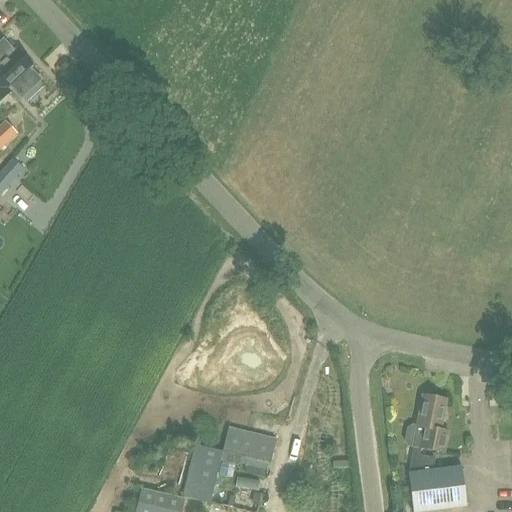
[(0,80),(7,88),(8,88),(10,91),(14,95),(37,74),(30,67),(32,65),(17,49),(15,51),(8,43),(0,50),(0,80)]
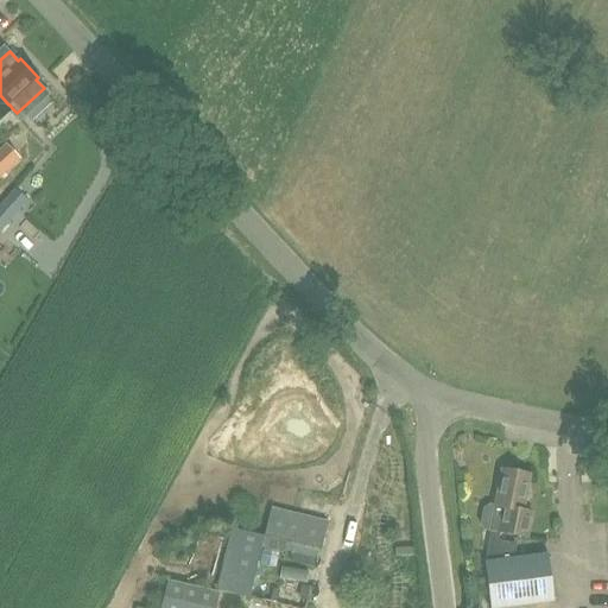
[(0,119),(12,108),(10,105),(8,105),(0,95),(0,119)]
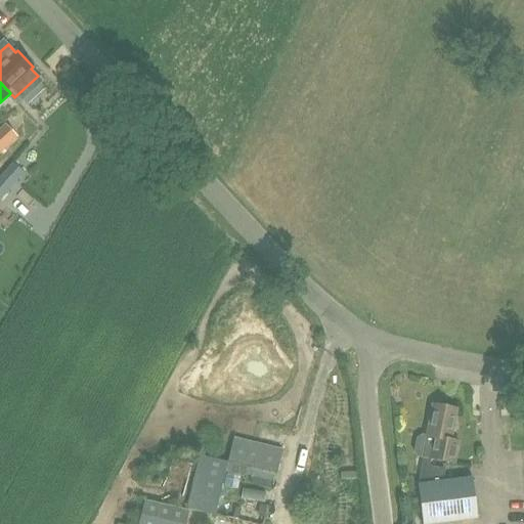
[(0,129),(0,157),(18,139),(4,125),(0,129)]
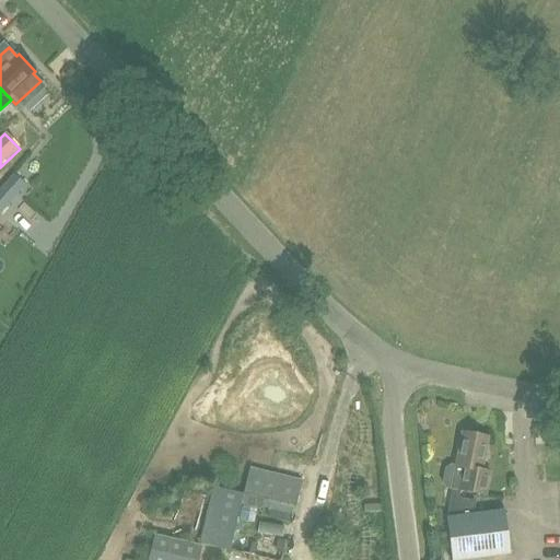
[(0,188),(0,211),(26,183),(14,173),(0,188)]
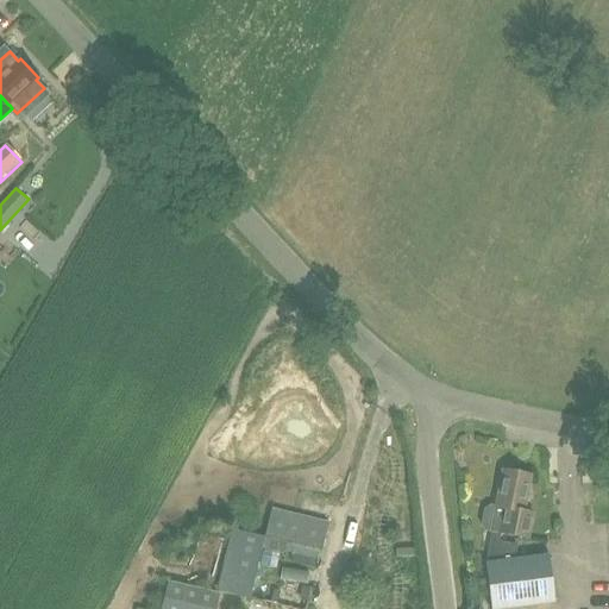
[(491,532),(485,563),(515,559),(519,538),(529,540),(534,514),(525,512),(532,475),(503,469),(496,506),(490,504),(485,508),(482,525),(485,529),(491,532)]
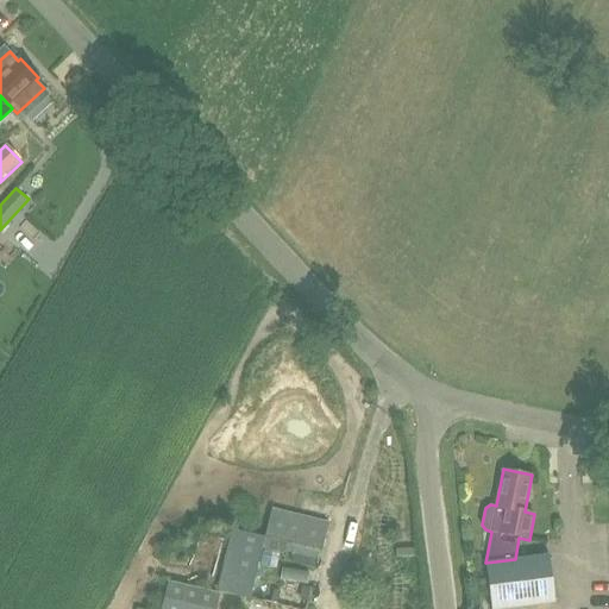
[(271,509),(265,537),(321,550),(328,523),(271,509)]
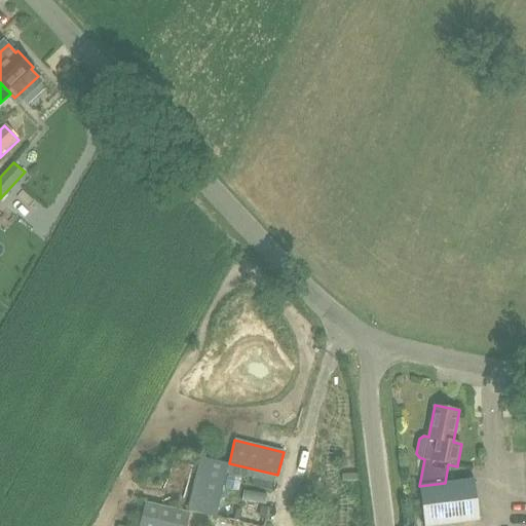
[(187,471),(180,486),(193,492),(200,477),(187,471)]
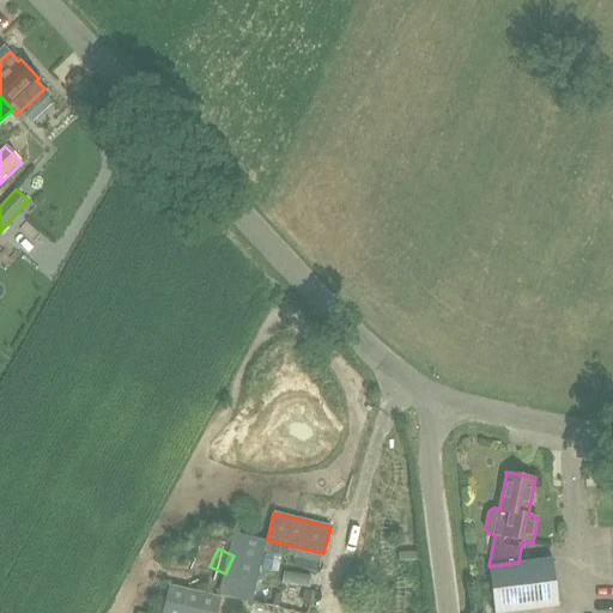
[(552,559),(519,563),(489,566),(493,612),(502,612),(557,607),(552,559)]
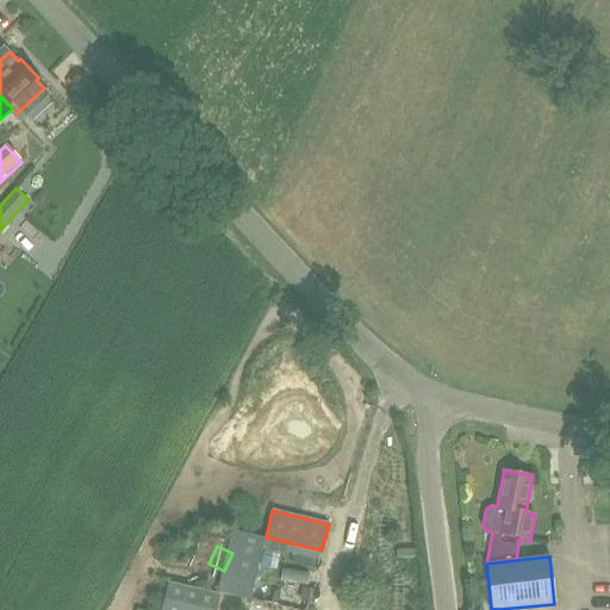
[(216,609),(219,598),(168,586),(161,609),(216,609)]
